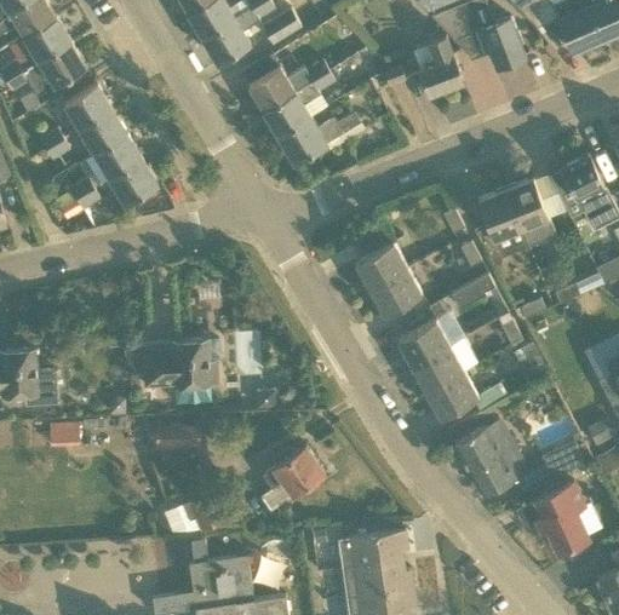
[(23,36),(55,17),(44,0),(26,0),(7,11),(9,12),(0,17),(0,34),(16,26),(23,36)]
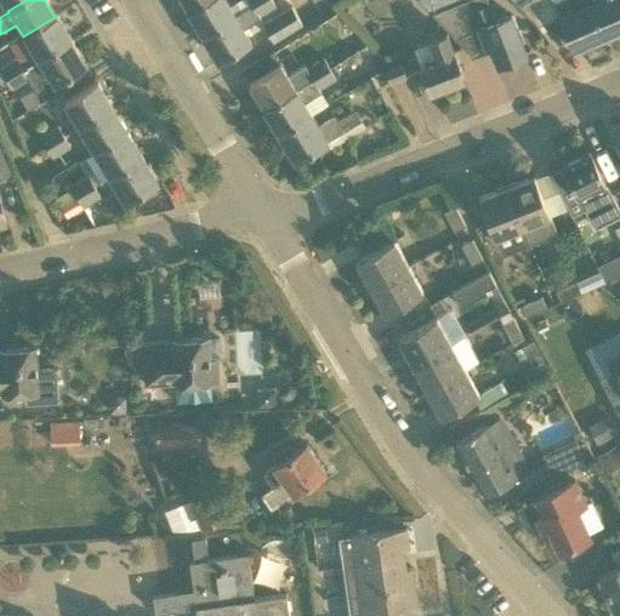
[(0,0),(7,11),(26,0),(0,0)]
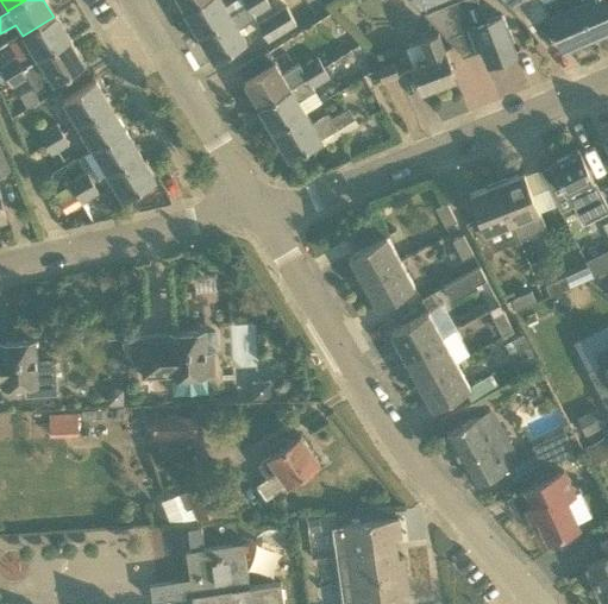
[(176,0),(185,13),(206,0),(176,0)]
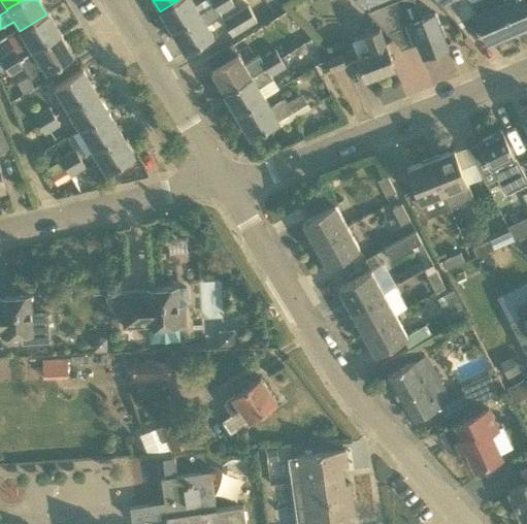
[(172,33),(199,17),(189,0),(178,0),(160,11),(172,33)]
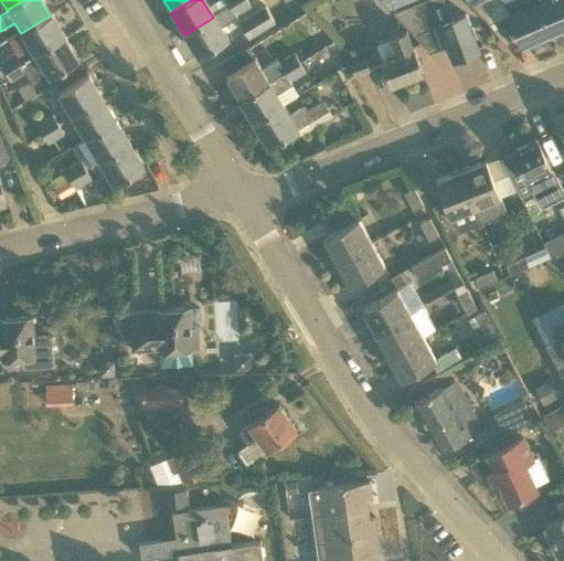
[(199,59),(227,41),(221,30),(235,21),(233,18),(247,9),(243,0),(229,9),(213,18),(184,35),(199,59)]
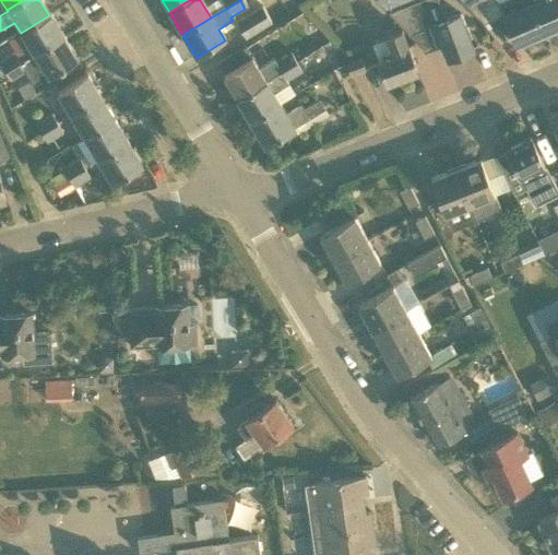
[(226,9),(240,0),(239,0),(221,0),(226,9)]
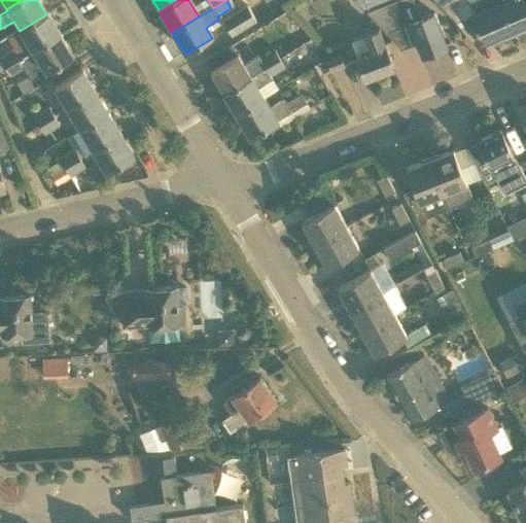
[(417,22),(411,6),(409,0),(402,0),(365,14),(386,35),(406,28),(412,43),(415,42),(422,59),(446,49),(432,16),(417,22)]
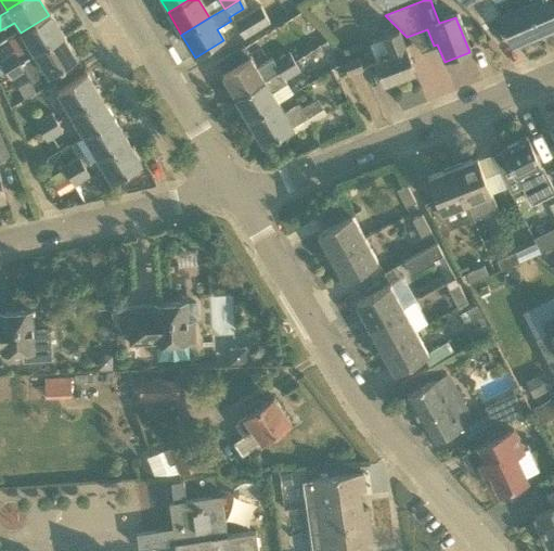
[(505,1),(494,5),(489,0),(453,0),(479,27),(499,17),(512,47),(539,35),(527,7),(526,7),(510,13),(505,1)]
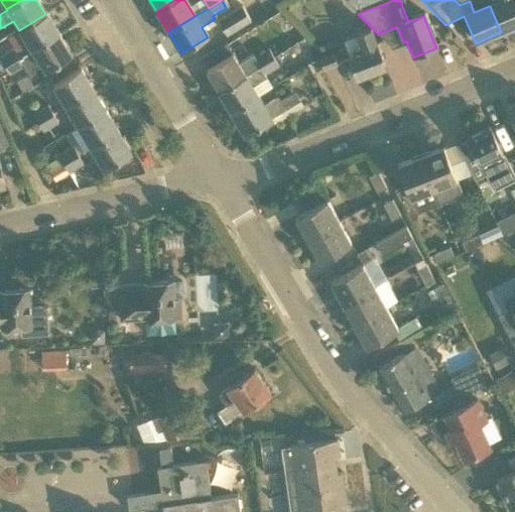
[(514,0),(486,0),(489,6),(490,6),(501,32),(514,26),(514,0)]
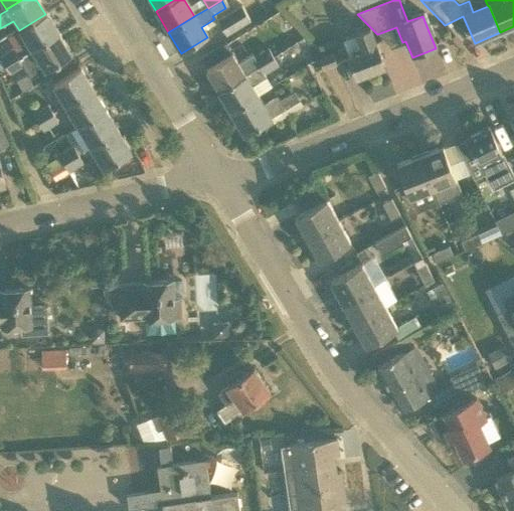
[(225,37),(249,22),(240,9),(217,23),(225,37)]
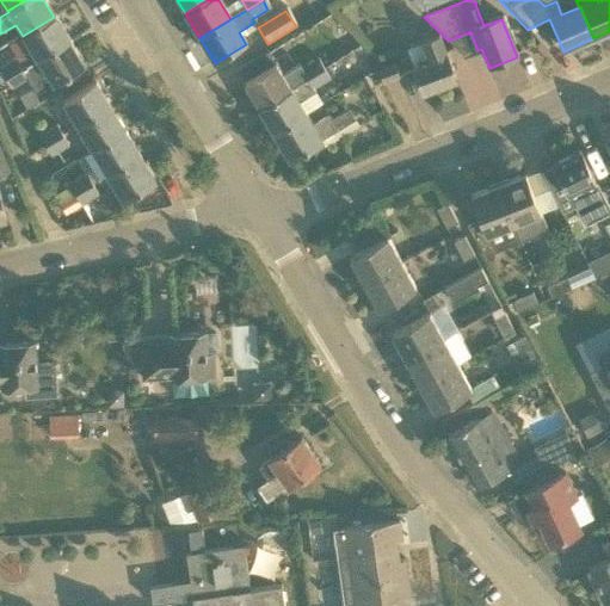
[(37,60),(69,42),(54,17),(23,36),(37,60)]
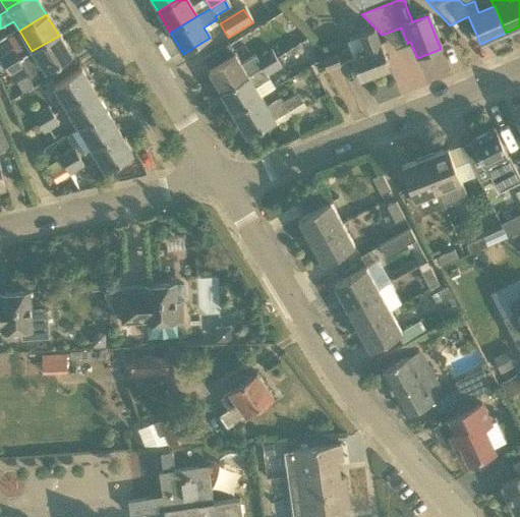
[(389,68),(381,48),(381,49),(374,33),(365,36),(371,52),(351,59),(359,79),(389,68)]
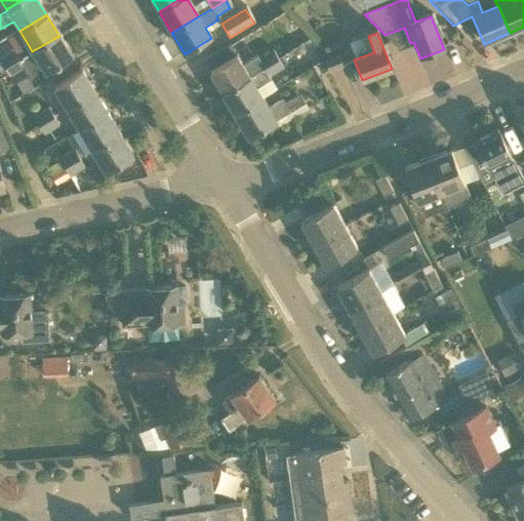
[(45,74),(55,69),(73,57),(59,36),(32,51),(33,52),(18,61),(18,59),(3,69),(12,84),(27,75),(31,82),(45,74)]
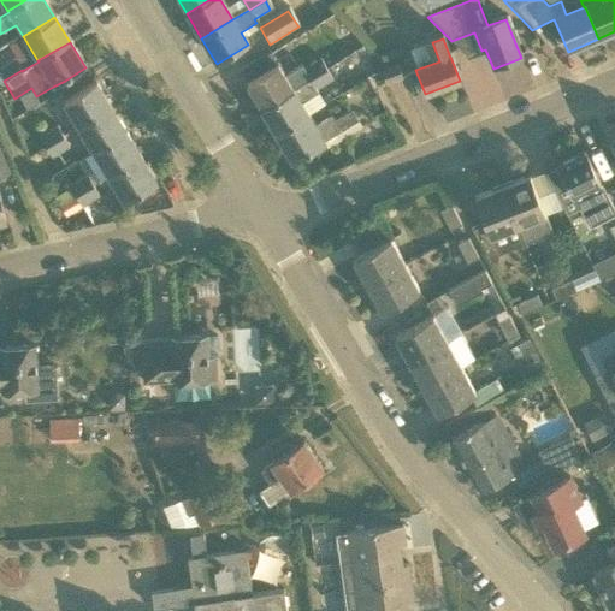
[(0,73),(4,81),(22,70),(16,61),(0,70),(0,73)]
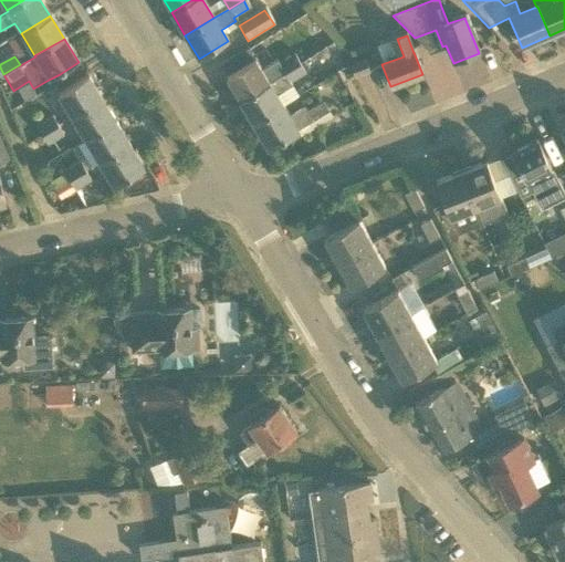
[(240,102),(300,66),(294,56),(263,75),(255,61),(226,79),(240,102)]
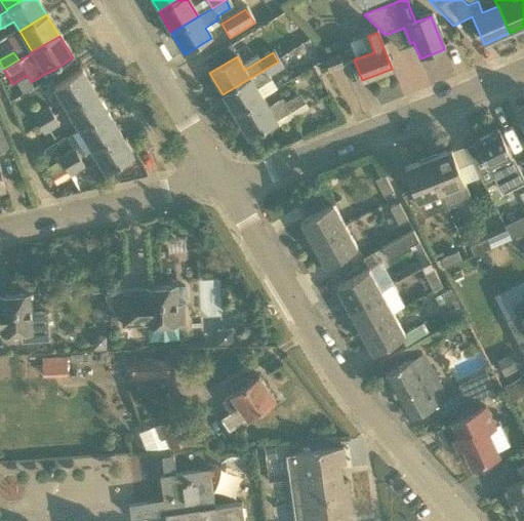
[(338,57),(324,63),(328,73),(343,68),(338,57)]
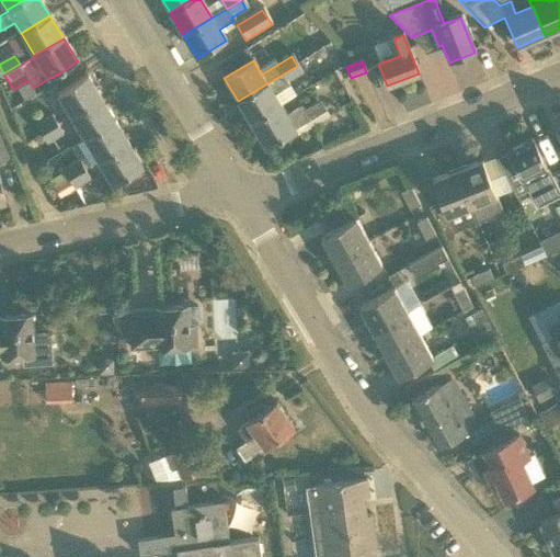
[(297,66),(238,101),(252,124),(281,108),(274,95),(288,87),(286,83),(301,75),(297,66)]
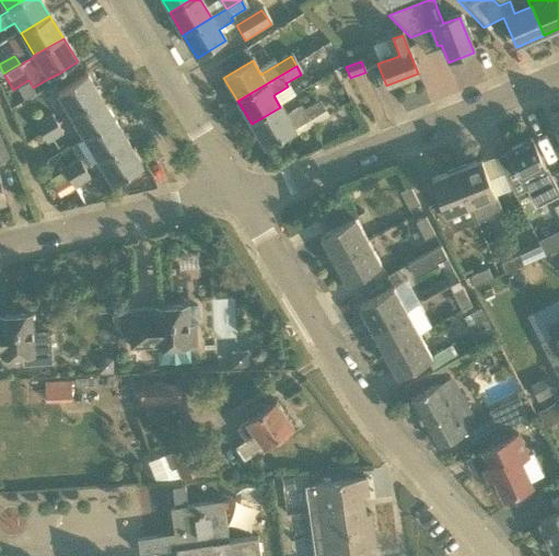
[(58,94),(66,107),(71,117),(101,100),(86,77),(58,94)]
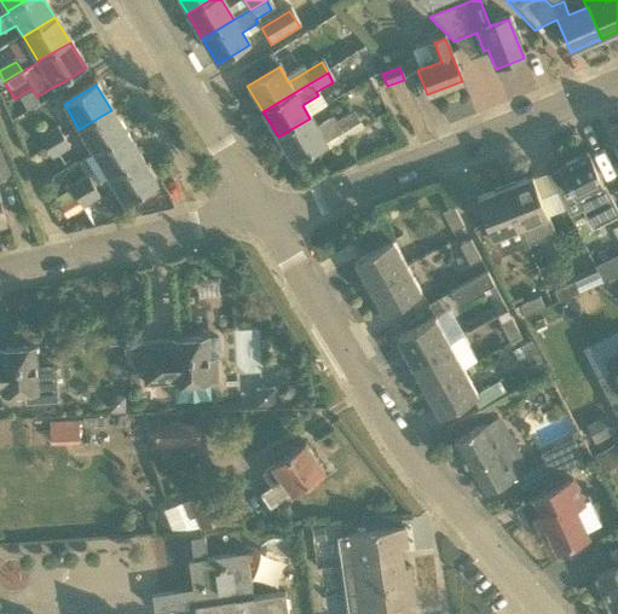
[(94,154),(126,135),(111,110),(79,129),(80,131),(94,154)]
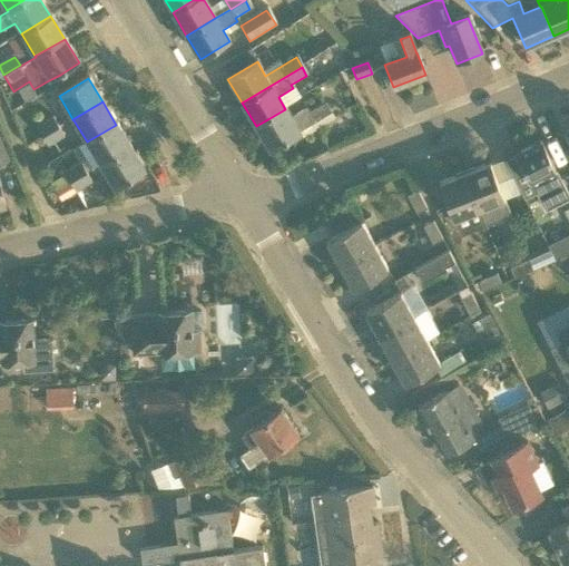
[(271,152),(300,134),(331,115),(324,105),(308,115),(306,111),(292,119),(285,109),(256,126),(271,152)]
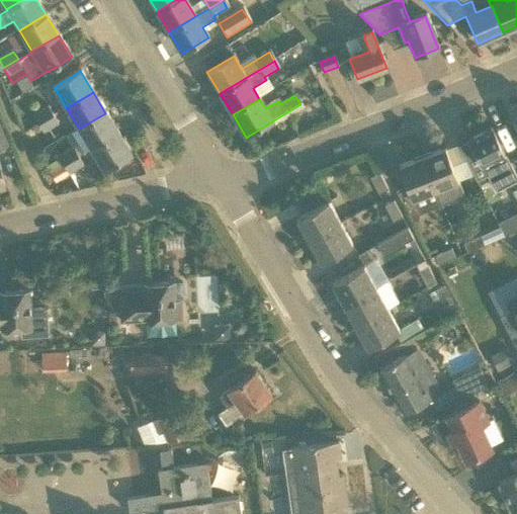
[(38,124),(53,116),(48,107),(32,116),(38,124)]
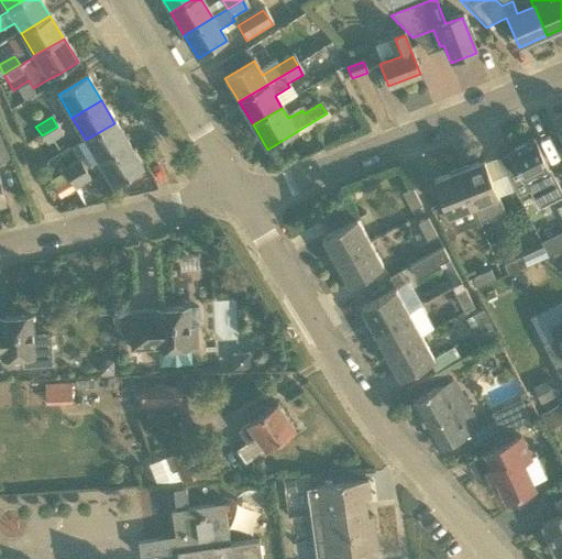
[(100,163),(129,145),(114,123),(86,140),(100,163)]
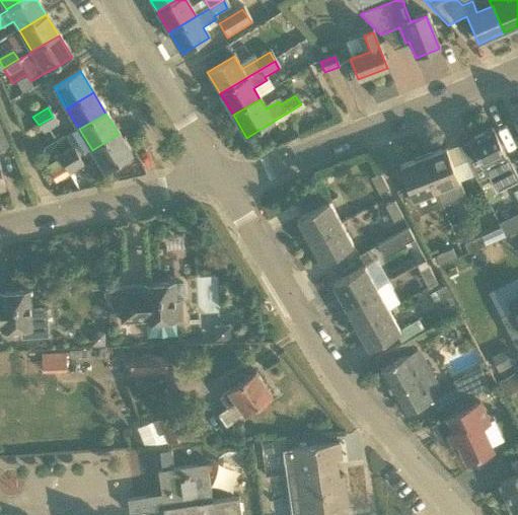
[(58,125),(53,117),(39,125),(44,134),(58,125)]
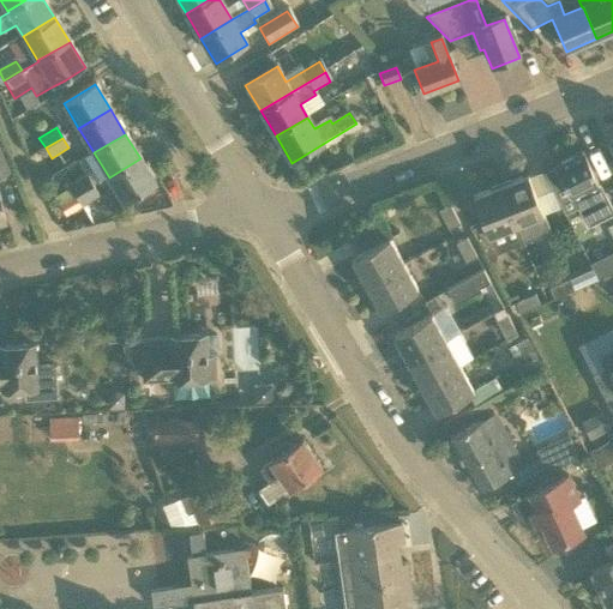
[(595,187),(598,186),(582,154),(556,167),(587,229),(612,216),(612,215),(602,194),(600,196),(595,187)]
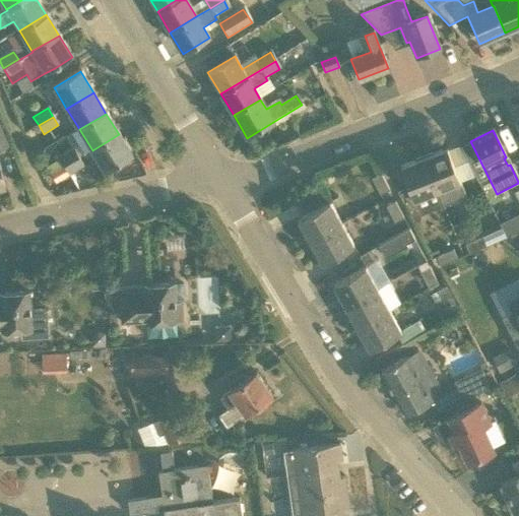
[(92,150),(94,154),(105,172),(131,155),(119,134),(92,150)]
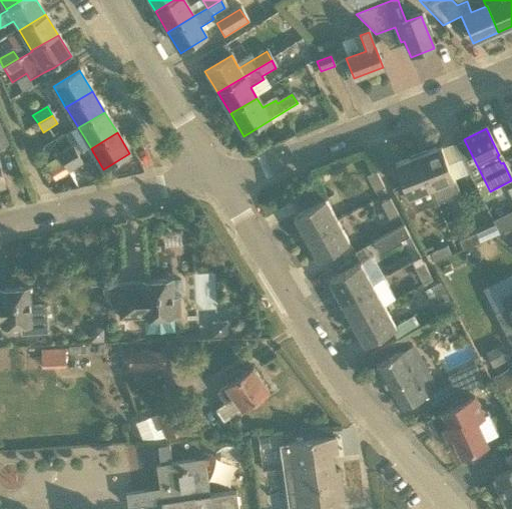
[(58,157),(63,165),(77,156),(72,148),(58,157)]
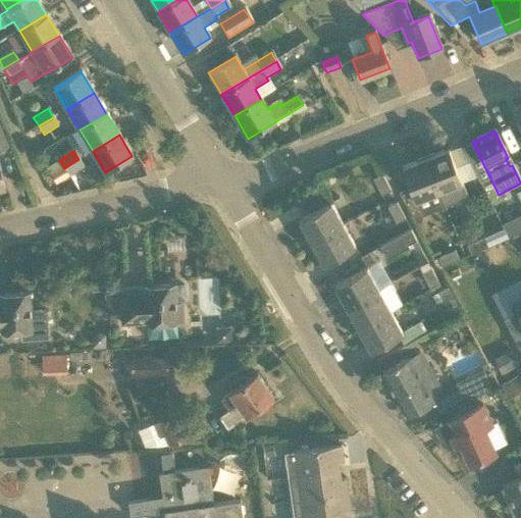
[(467,198),(449,152),(448,151),(424,160),(444,207),(467,198)]
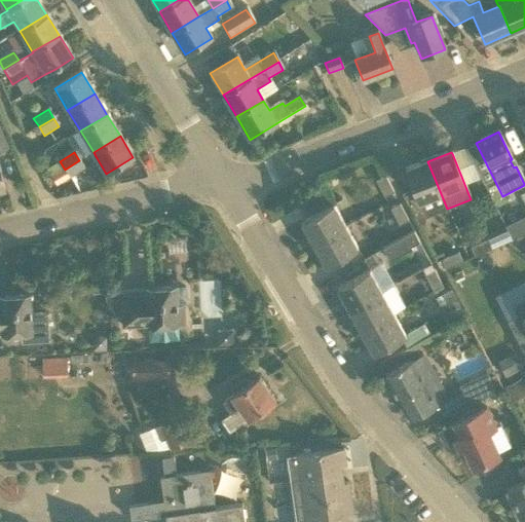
[(79,160),(65,170),(69,178),(84,169),(79,160)]
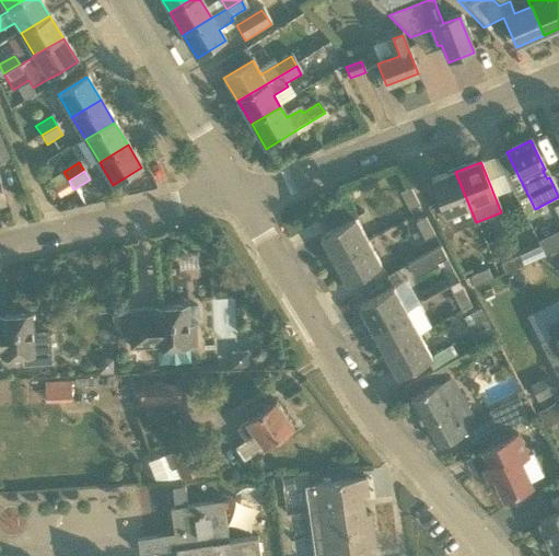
[(431,182),(445,218),(451,232),(476,222),(455,172),(431,182)]
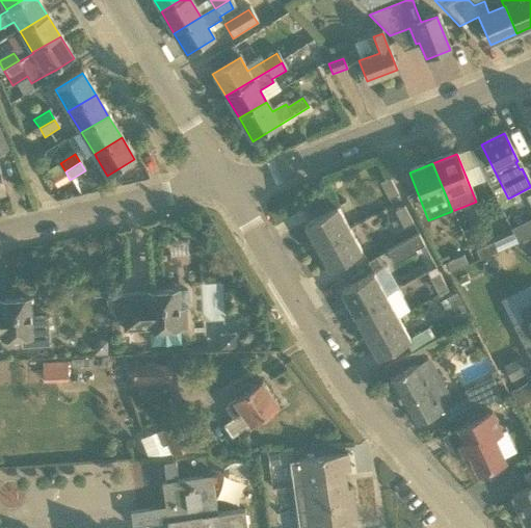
[(389,202),(397,196),(389,180),(379,185),(389,202)]
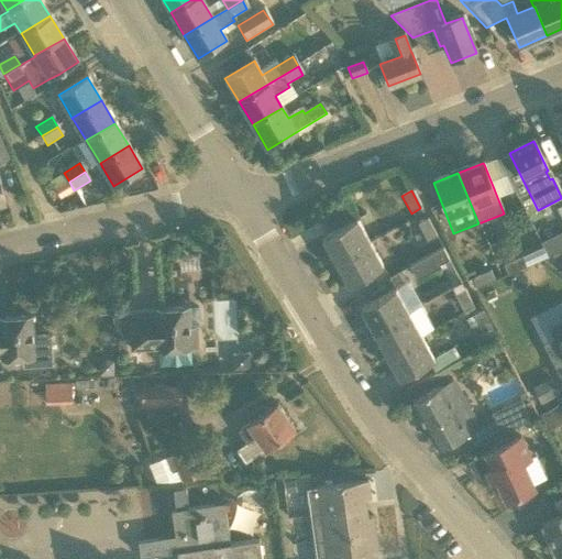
[(334,264),(370,244),(356,221),(322,240),(334,264)]
